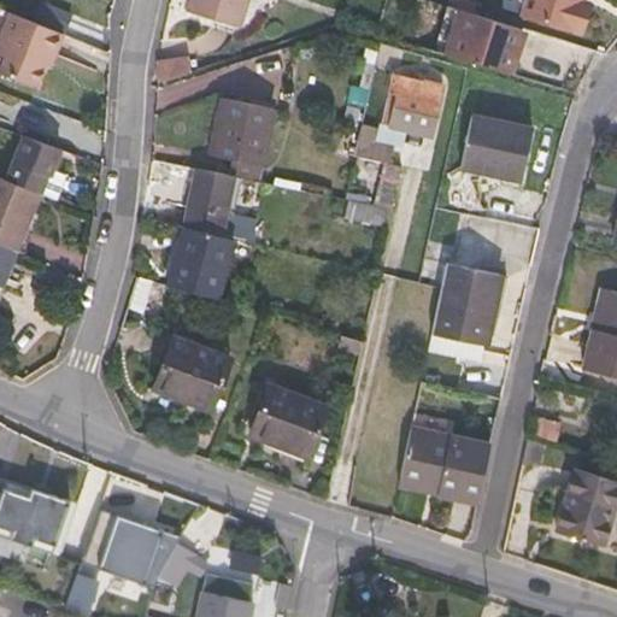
[(43,0),(30,0),(24,17),(60,31),(69,10),(43,0)]
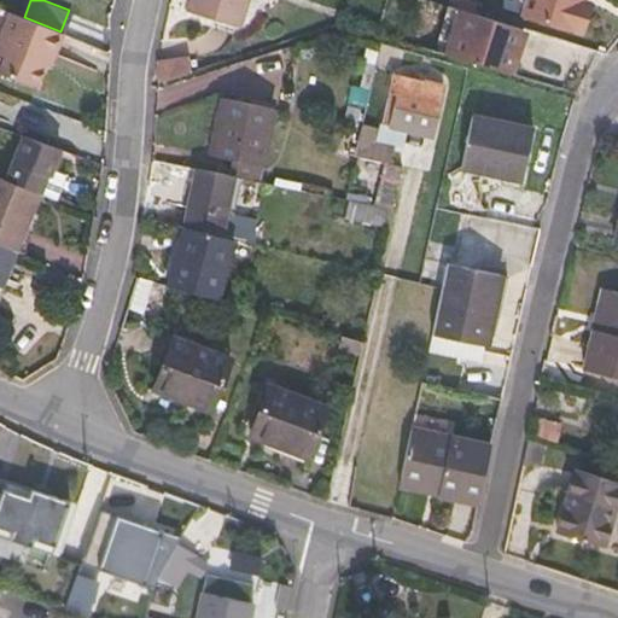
[(191,0),(188,11),(237,27),(244,0),(191,0)]
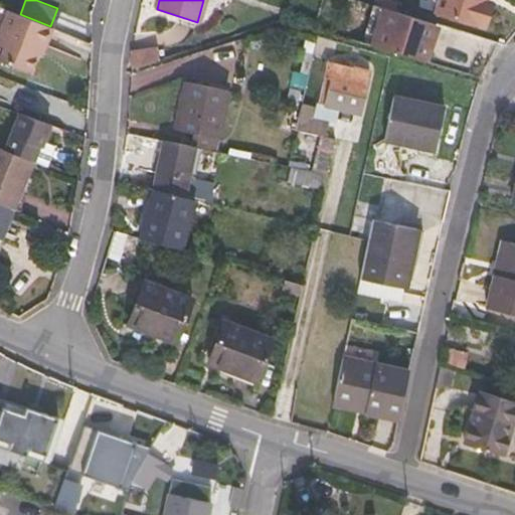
[(439,0),(437,8),(479,22),(486,0),(439,0)]
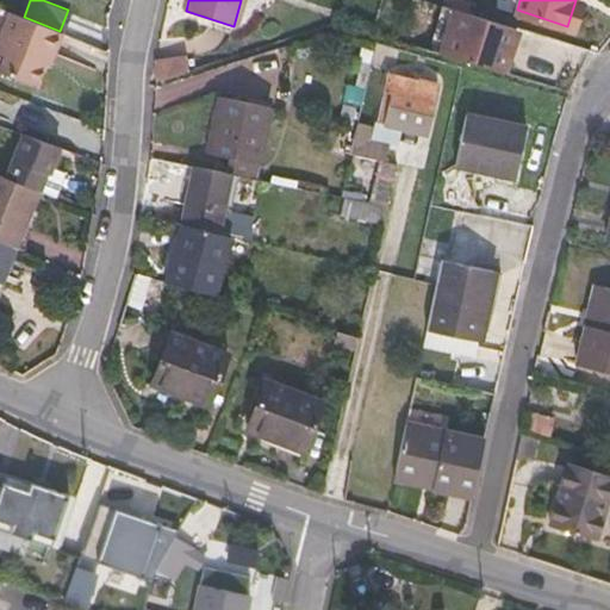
[(573,29),(583,1),(580,0),(576,0),(567,26),(573,29)]
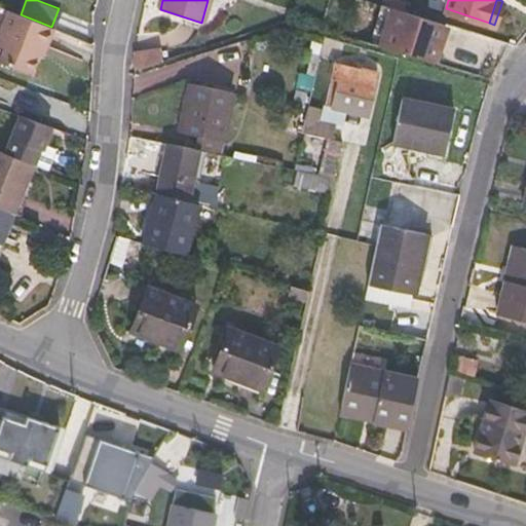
[(429,61),(442,23),(388,6),(375,45),(429,61)]
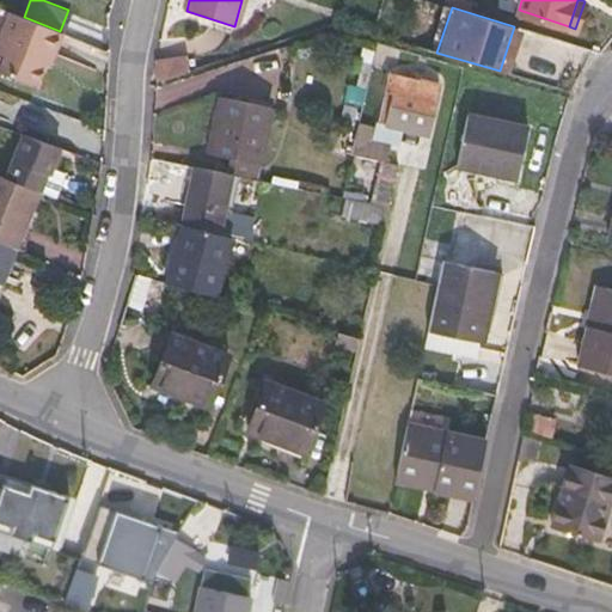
[(51,51),(60,31),(24,17),(7,10),(0,28),(0,71),(34,85),(43,62),(48,50),(51,51)]
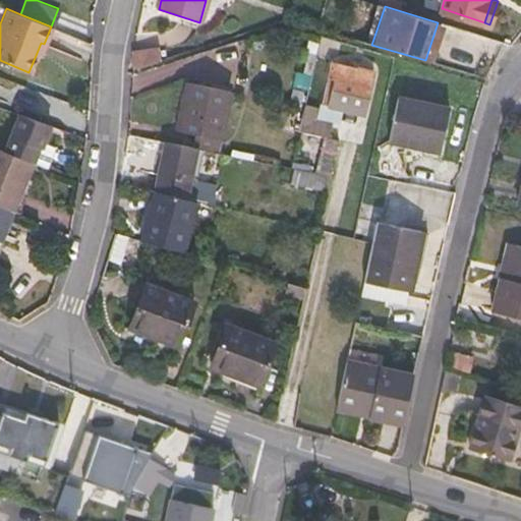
[(159,62),(153,45),(131,52),(127,69),(132,71),(159,62)]
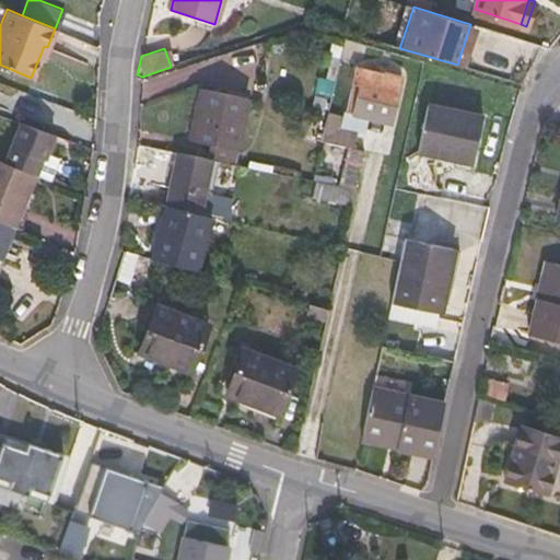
[(357,67),(352,81),(359,83),(368,85),(361,115),(389,121),(401,74),(386,70),(385,73),(357,67)]
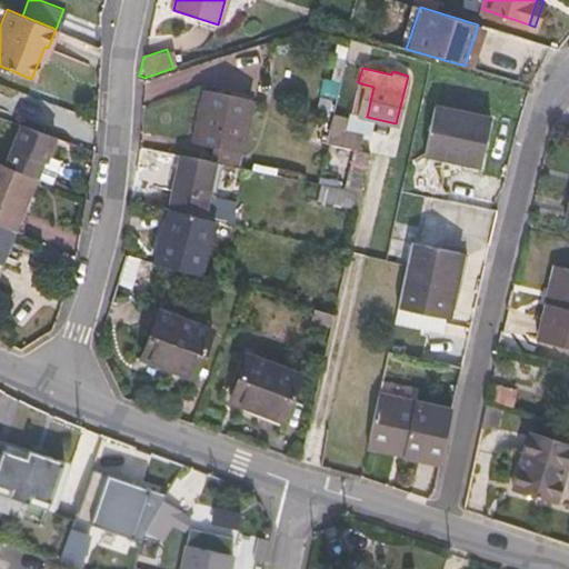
[(367,117),(373,87),(365,85),(358,115),(367,117)]
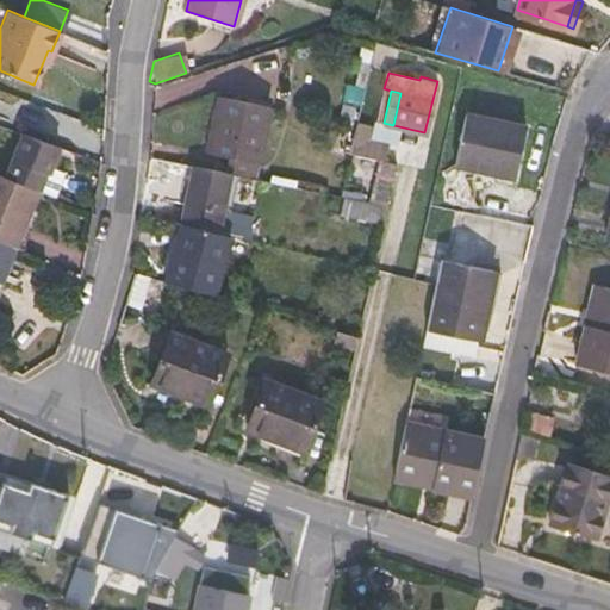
[(207,153),(228,157),(223,172),(230,173),(257,179),(272,107),(218,97),(207,153)]
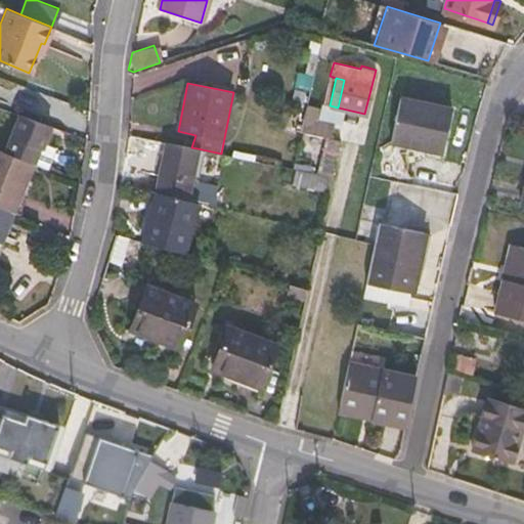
[(389,141),(406,145),(441,154),(451,111),(399,98),(389,141)]
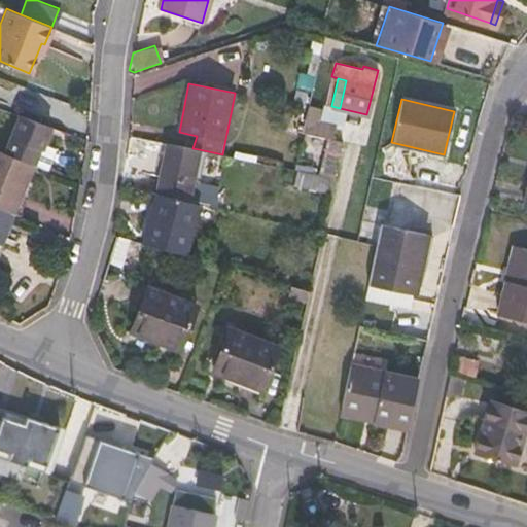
[(318,121),(321,108),(309,105),(302,133),(330,139),(334,126),(318,121)]
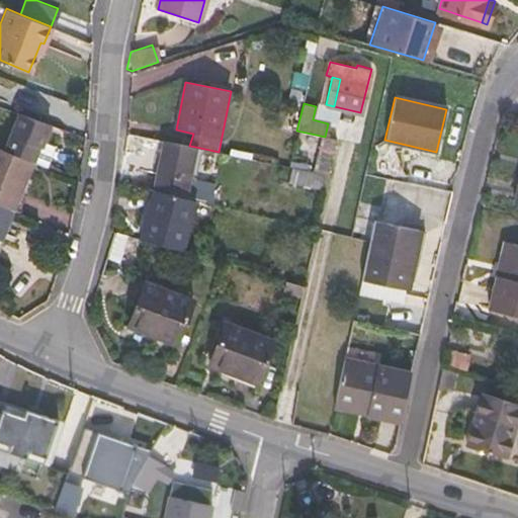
[(51,124),(19,113),(5,150),(32,161),(38,144),(44,145),(46,139),(51,124)]
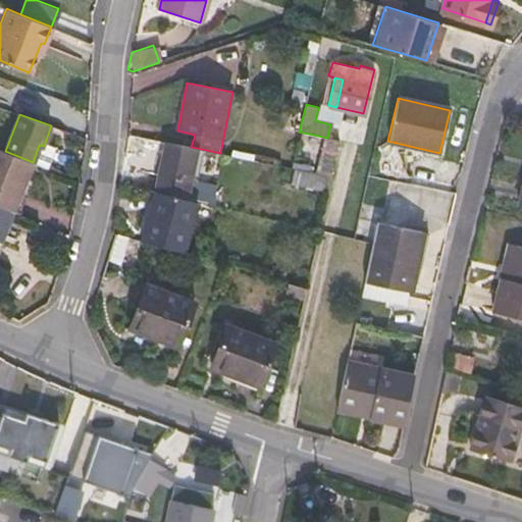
[(39,145),(33,162),(50,168),(59,145),(46,140),(44,146),(39,145)]
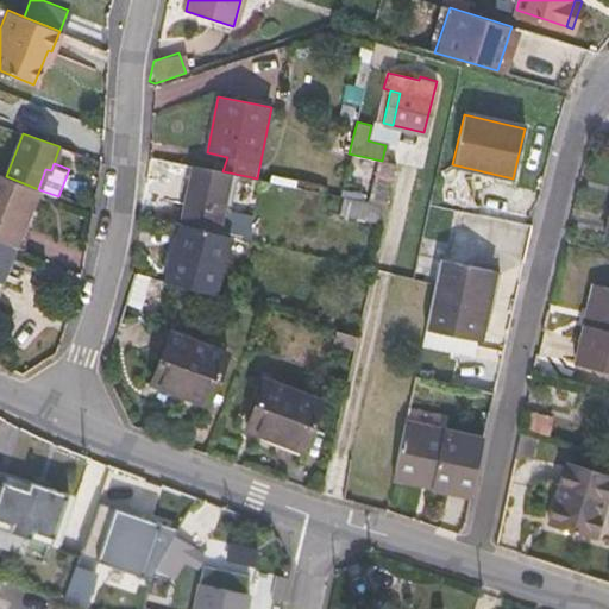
[(223,171),(193,165),(180,224),(218,230),(230,173),(223,171)]
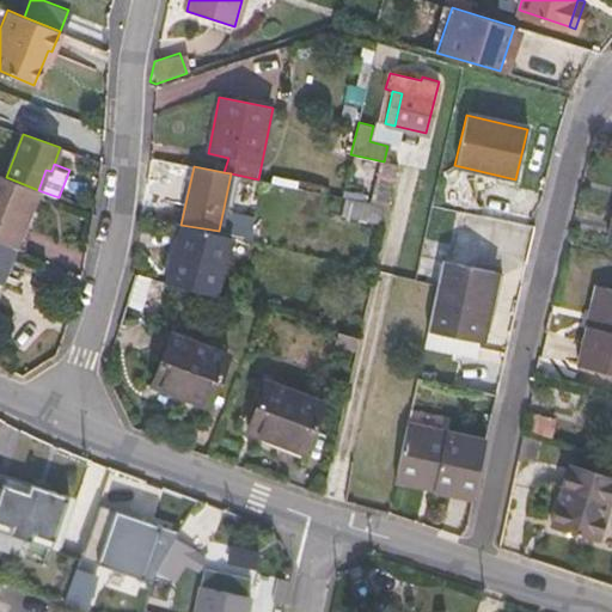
[(473,178),(513,188),(515,179),(475,170),(473,178)]
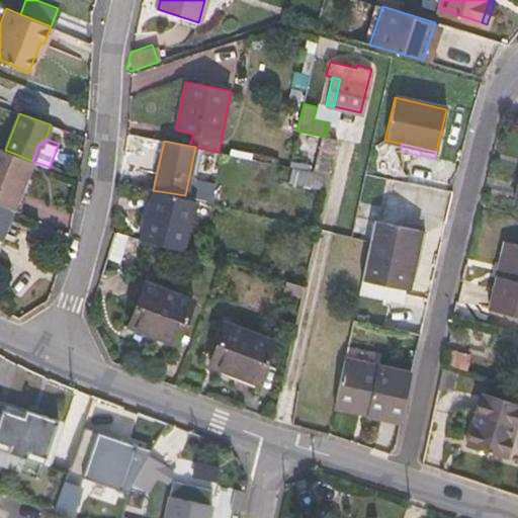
[(5,150),(0,148),(0,203),(9,208),(13,209),(32,161),(5,150)]
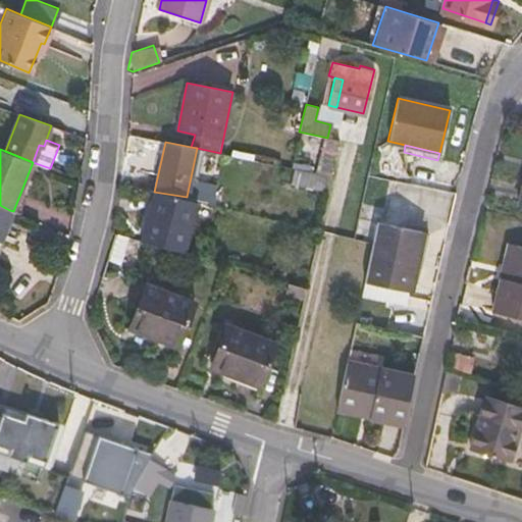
[(337,153),(323,150),(318,173),(332,176),(337,153)]
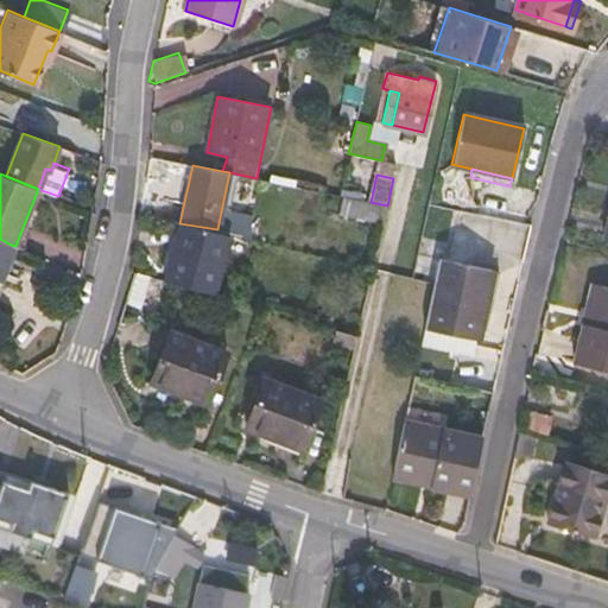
[(344,196),(341,213),(384,223),(387,206),(371,202),(344,196)]
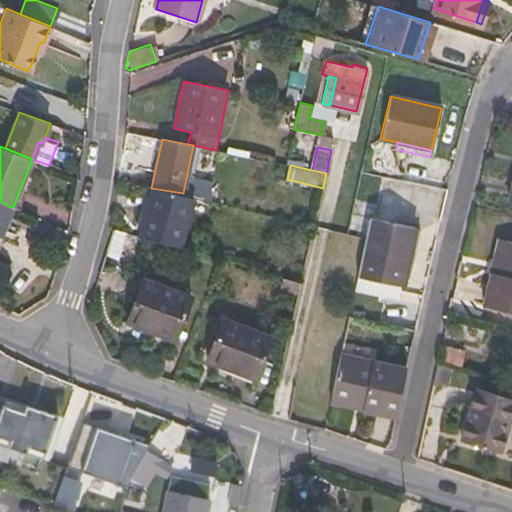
[(178,247),(192,199),(151,188),(138,236),(178,247)]
